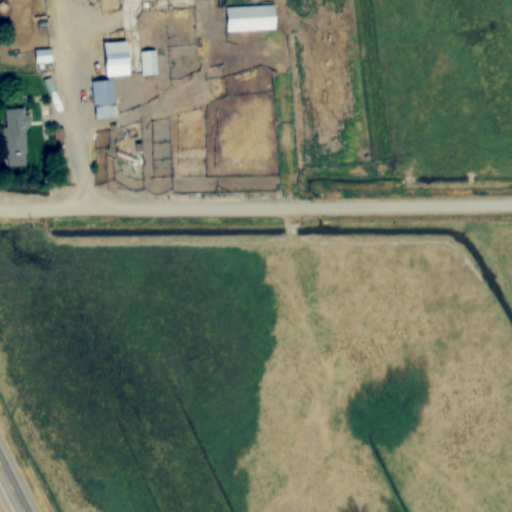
[(276,31),(276,6),(226,6),(226,31),(276,31)]
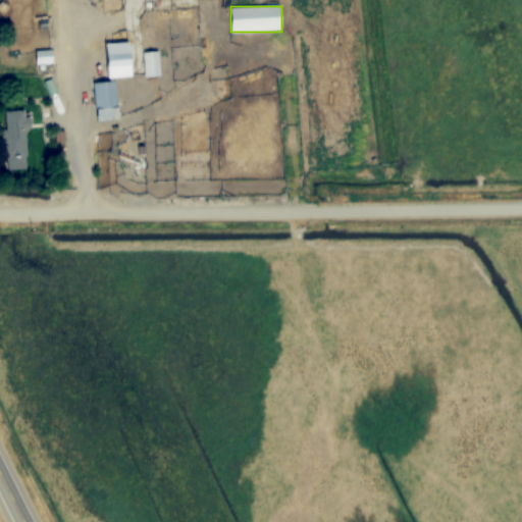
[(133,76),(133,42),(106,43),(107,76),(133,76)]
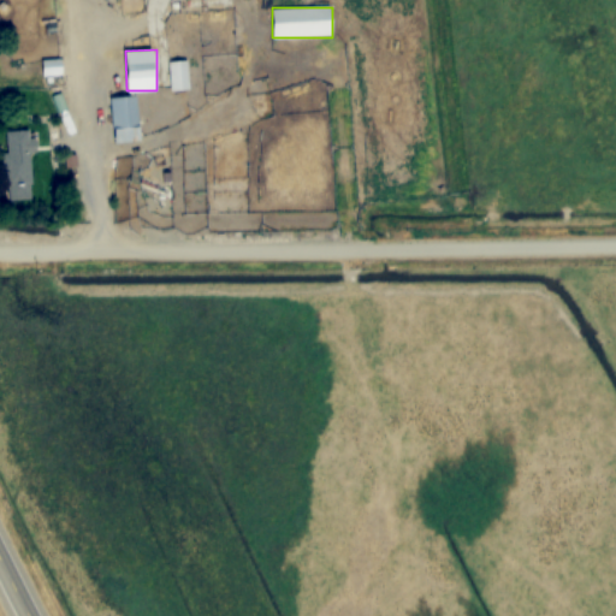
[(63,73),(60,59),(42,63),(45,77),(63,73)]
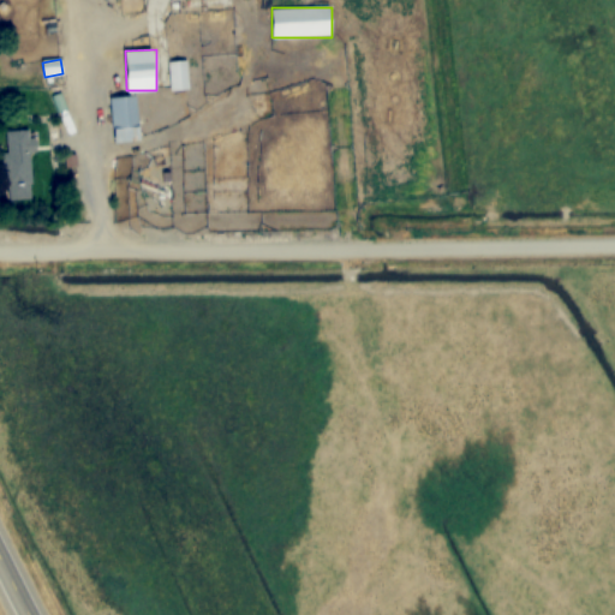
[(187,60),(169,60),(169,90),(187,90),(187,60)]
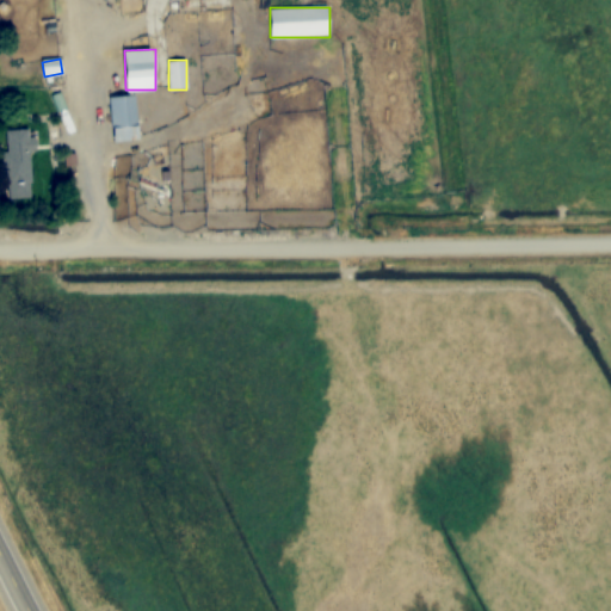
[(110,96),(111,137),(139,136),(137,96),(110,96)]
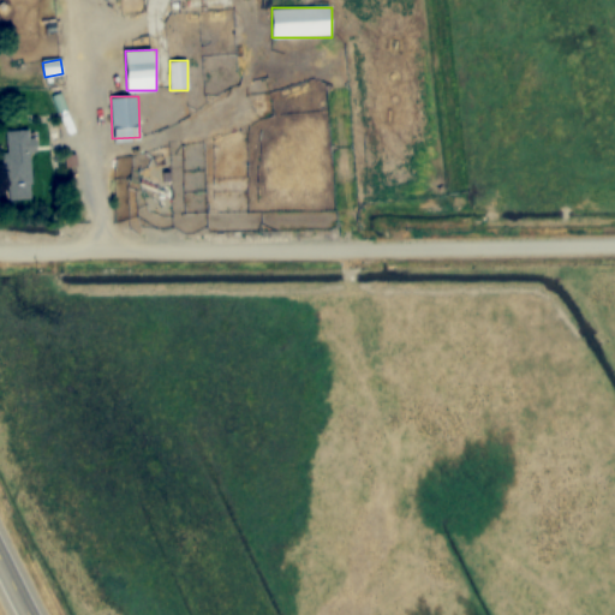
[(5,131),(7,201),(34,199),(31,151),(37,151),(37,138),(30,138),(30,131),(5,131)]
